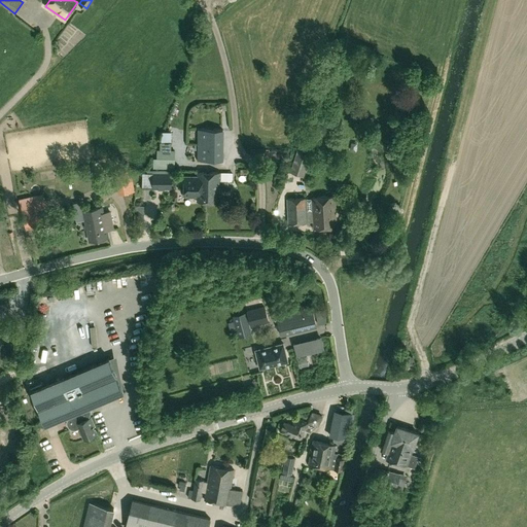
[(223,130),(198,129),(197,161),(222,161),(223,130)]
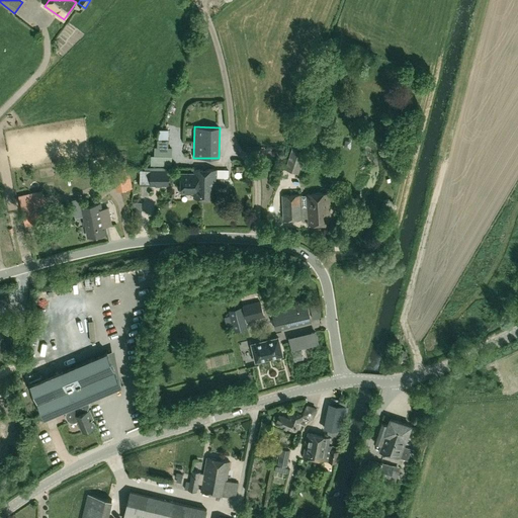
[(299,171),(306,153),(292,148),(285,167),(299,171)]
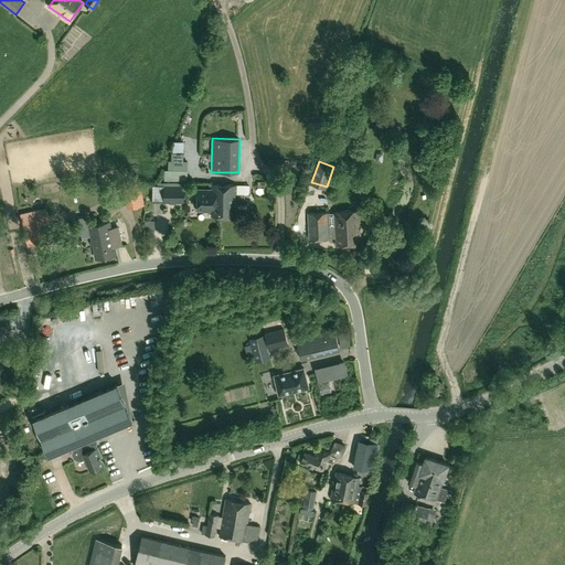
[(164,180),(187,181),(188,170),(164,169),(164,180)]
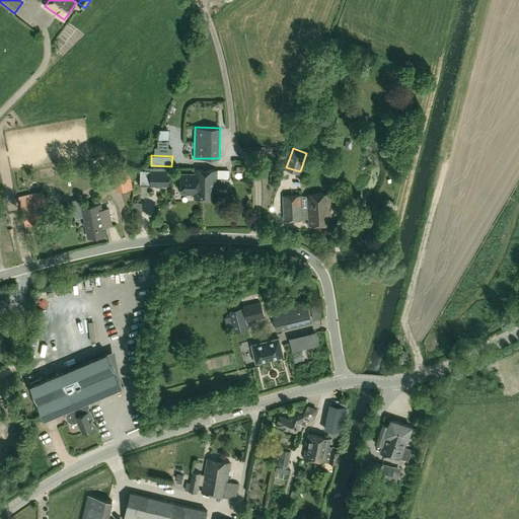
[(133,188),(129,167),(113,170),(117,191),(133,188)]
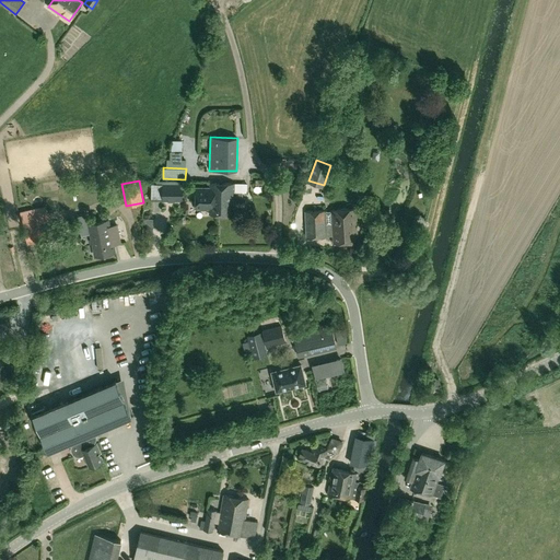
[(149,195),(159,195),(159,182),(149,182),(149,195)]
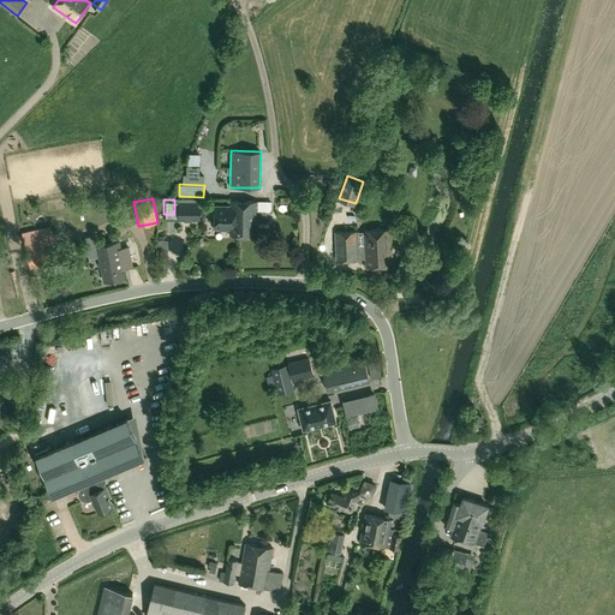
[(231,201),(230,206),(230,207),(215,206),(214,230),(230,230),(230,234),(238,236),(239,219),(237,219),(237,201),(231,201)]
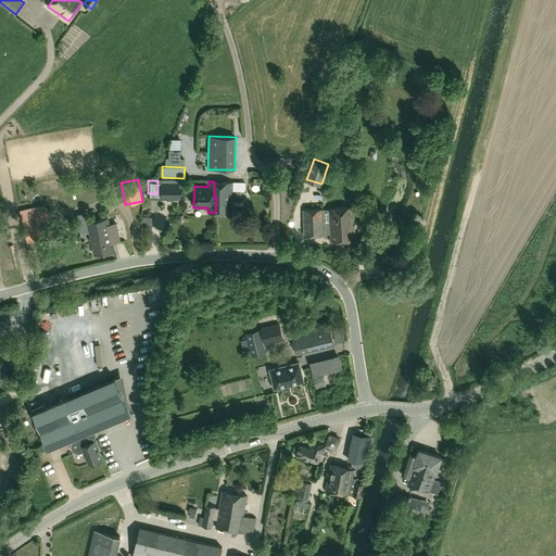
[(215,213),(231,213),(231,206),(234,206),(235,201),(241,202),(241,192),(247,192),(247,182),(231,182),(214,181),(214,198),(216,198),(215,213)]
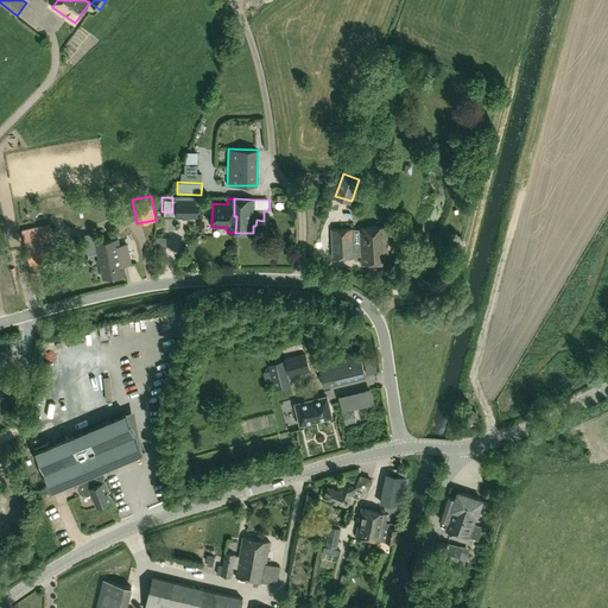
[(198,219),(198,201),(177,200),(177,217),(198,219)]
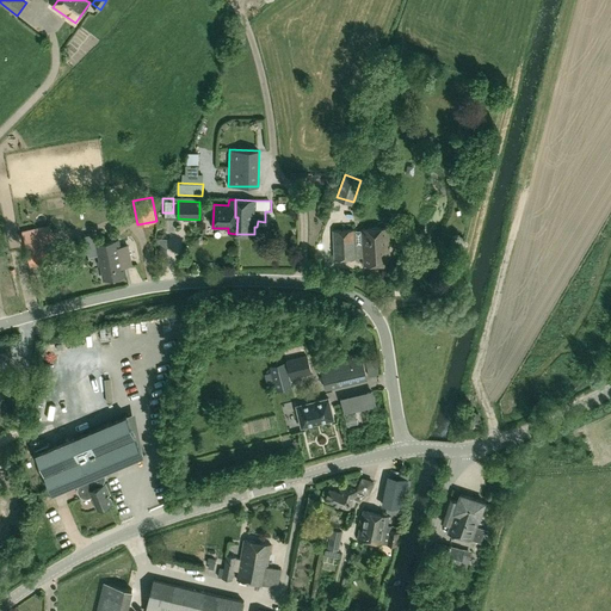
[(59,260),(51,228),(50,224),(22,230),(30,267),(59,260)]
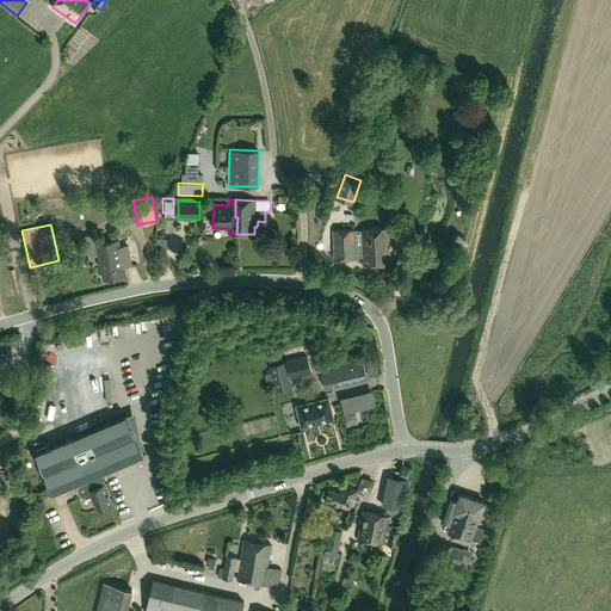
[(356,230),(356,229),(332,230),(334,259),(363,258),(364,265),(390,264),(389,228),(362,229),(362,230),(356,230)]
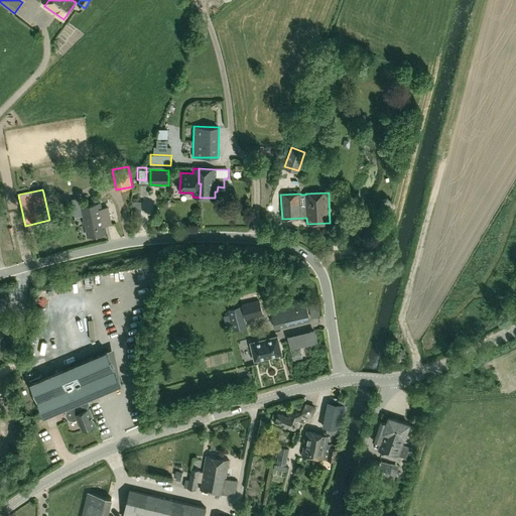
[(100,203),(82,207),(88,236),(106,232),(105,226),(111,224),(108,208),(102,209),(100,203)]
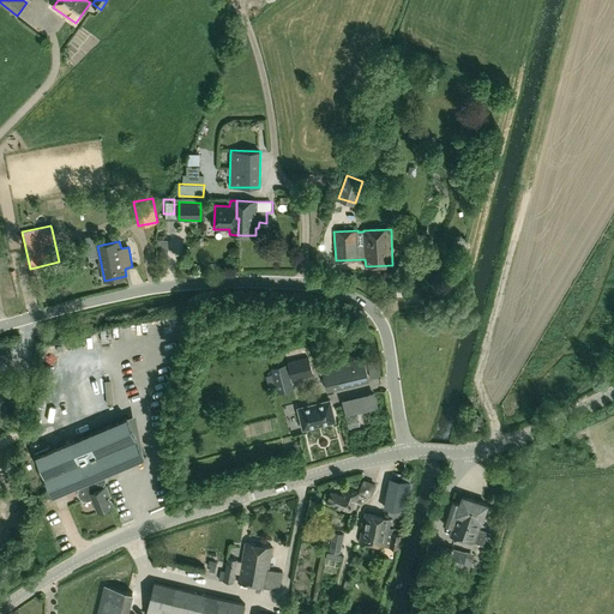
[(0,360),(17,356),(14,344),(0,347),(0,360)]
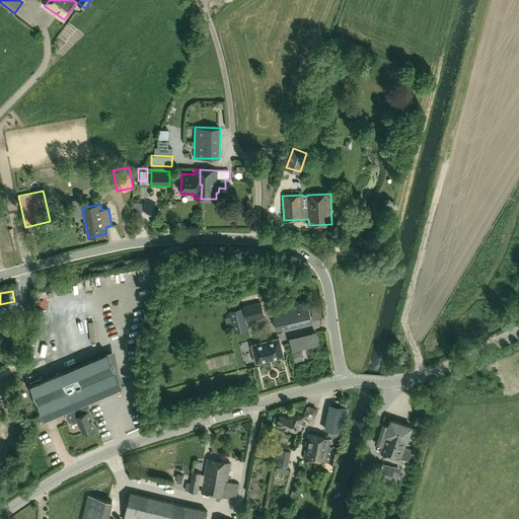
[(243,308),(247,323),(266,318),(262,303),(243,308)]
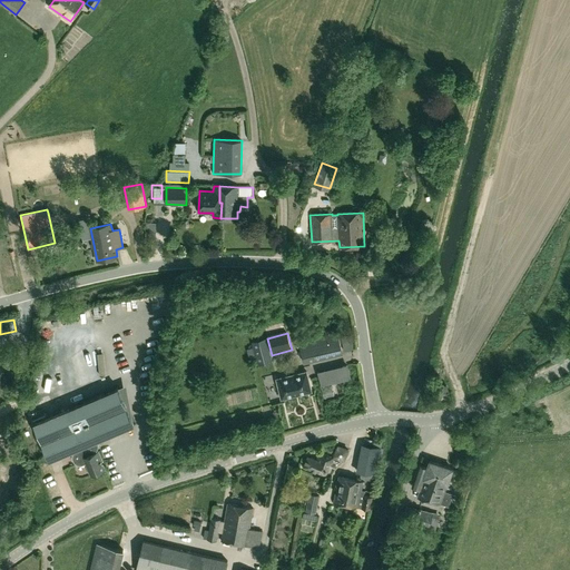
[(344,356),(337,333),(300,342),(305,365),(344,356)]
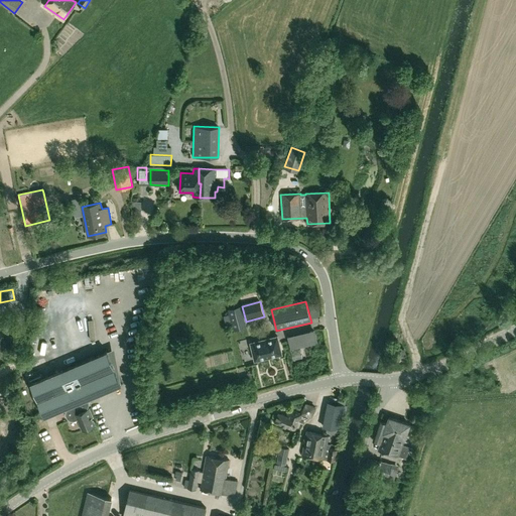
[(229,314),(224,315),(226,327),(231,325),(233,332),(241,332),(247,328),(246,321),(242,306),(228,309),(229,314)]
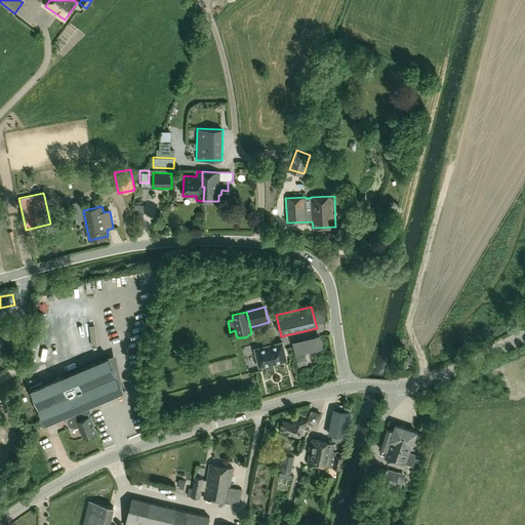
[(321,337),(292,345),(296,357),(325,351),(321,337)]
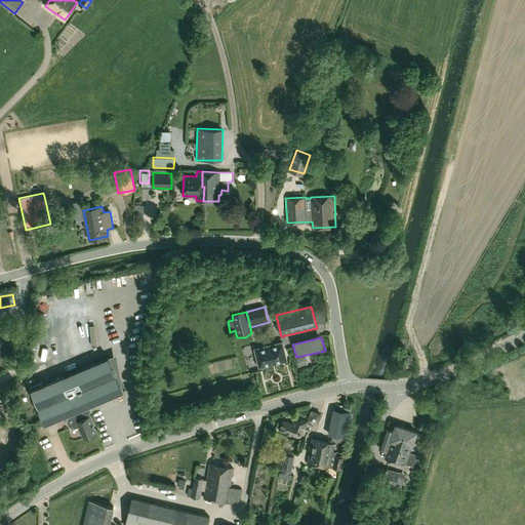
[(282,342),(254,349),(259,367),(287,361),(282,342)]
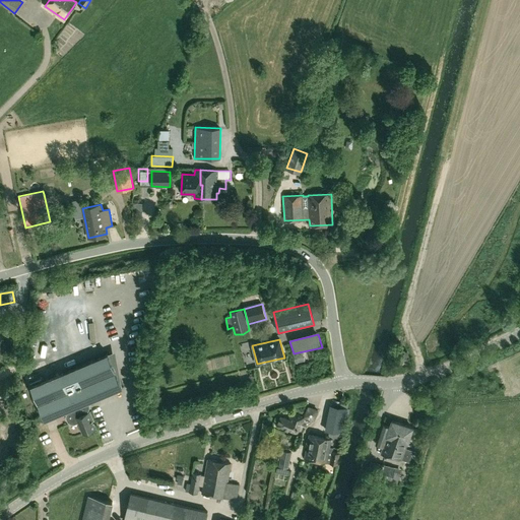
[(407,350),(398,352),(400,361),(410,359),(407,350)]
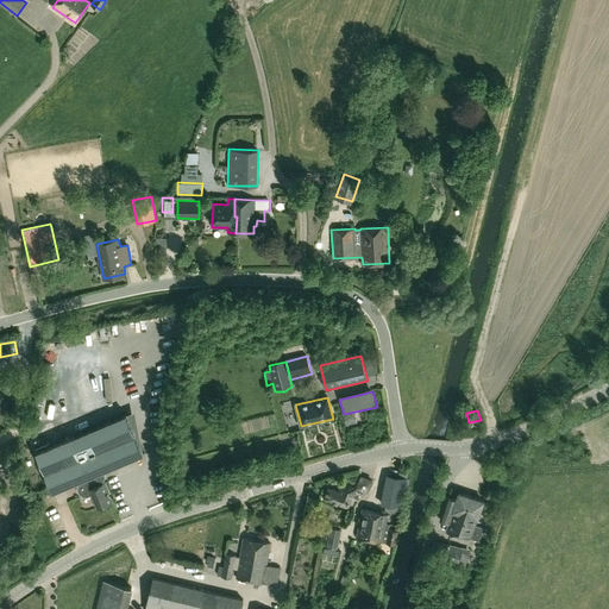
[(355,413),(345,415),(346,425),(357,421),(355,413)]
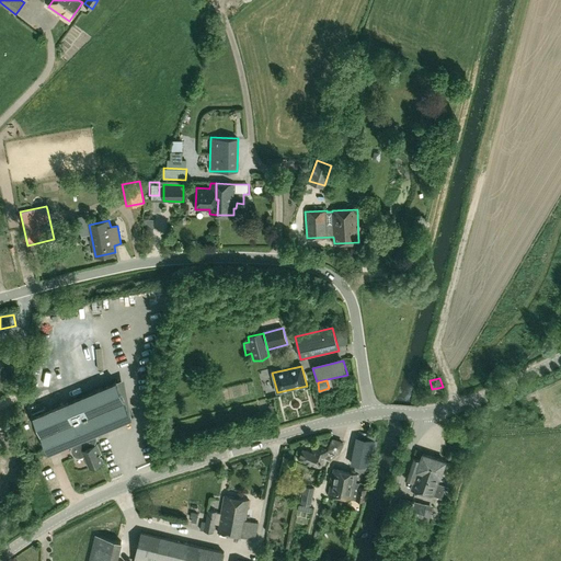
[(116,381),(34,416),(49,453),(78,441),(73,444),(72,445),(71,446),(71,447),(71,449),(71,451),(71,453),(72,454),(73,456),(76,457),(77,458),(79,458),(81,458),(84,456),(89,467),(103,461),(96,444),(95,445),(96,441),(96,439),(96,437),(96,435),(95,433),(94,432),(130,416),(116,381)]
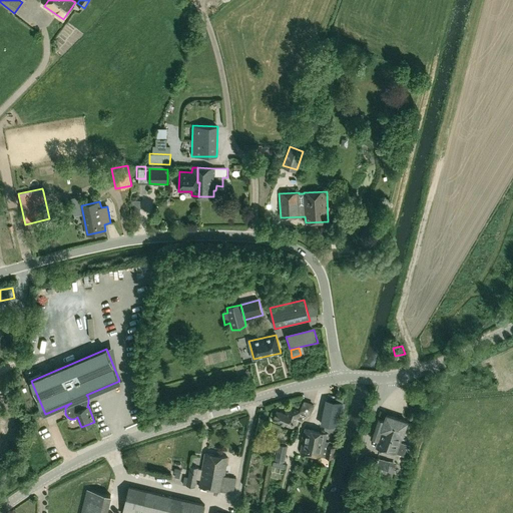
[(109,394),(111,400),(122,397),(120,390),(109,394)]
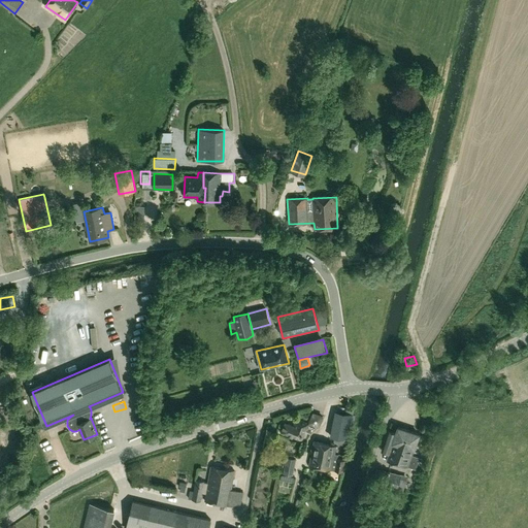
[(330,437),(347,440),(352,415),(335,410),(330,437)]
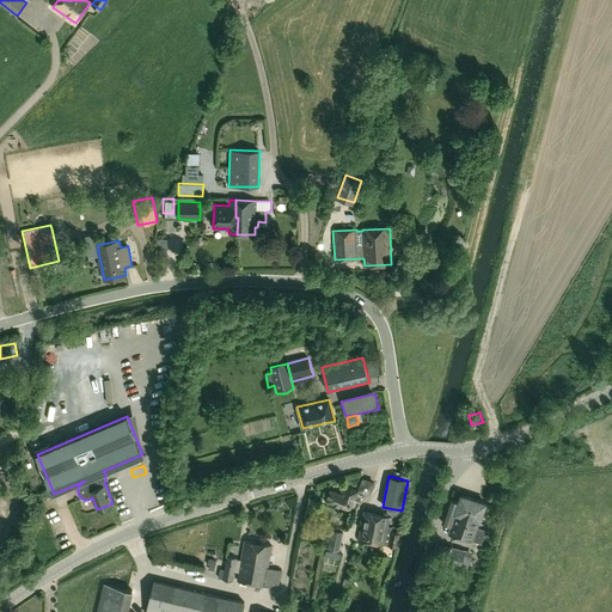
[(330,490),(326,500),(353,510),(360,493),(342,487),(340,494),(330,490)]
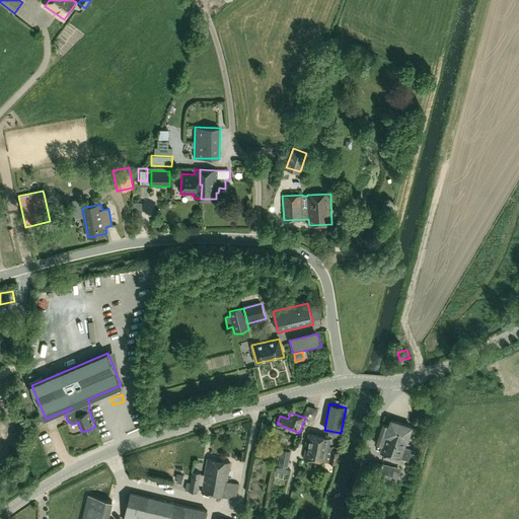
[(379,453),(400,459),(400,458),(409,461),(412,449),(403,446),(403,443),(401,442),(401,440),(406,442),(412,426),(391,420),(389,426),(382,424),(376,442),(382,444),(379,453)]
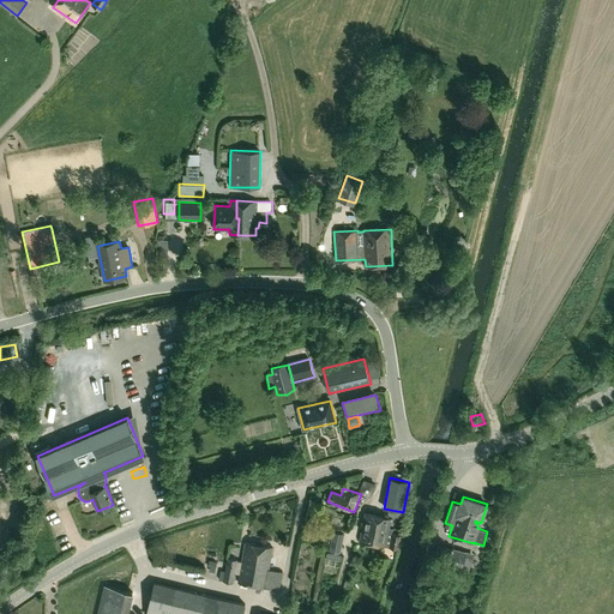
[(360,541),(386,546),(399,548),(402,534),(393,533),(395,528),(390,527),(391,518),(365,513),(360,541)]
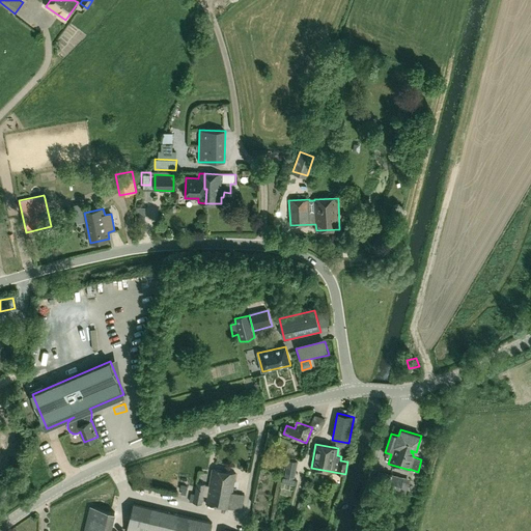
[(270,467),(272,451),(264,449),(261,466),(270,467)]
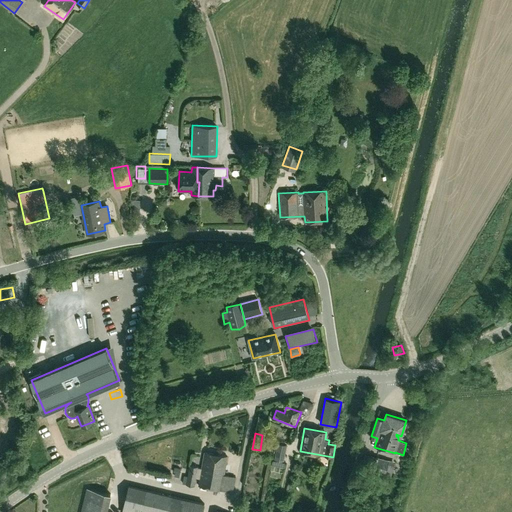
[(277,443),(275,455),(278,455),(277,460),(284,461),(287,445),(277,443)]
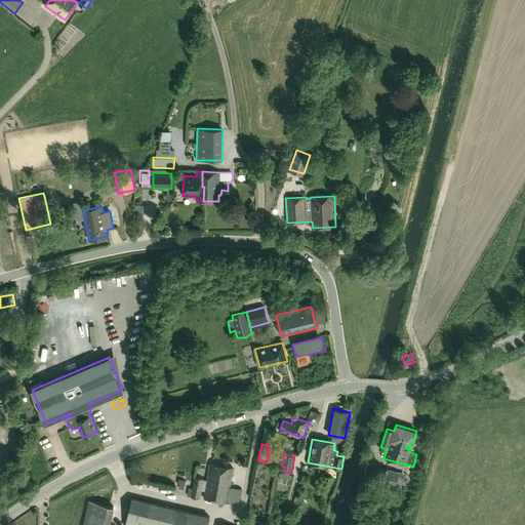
[(227,501),(233,468),(209,463),(206,480),(203,479),(195,477),(191,496),(200,498),(201,489),(205,490),(203,497),(227,501)]
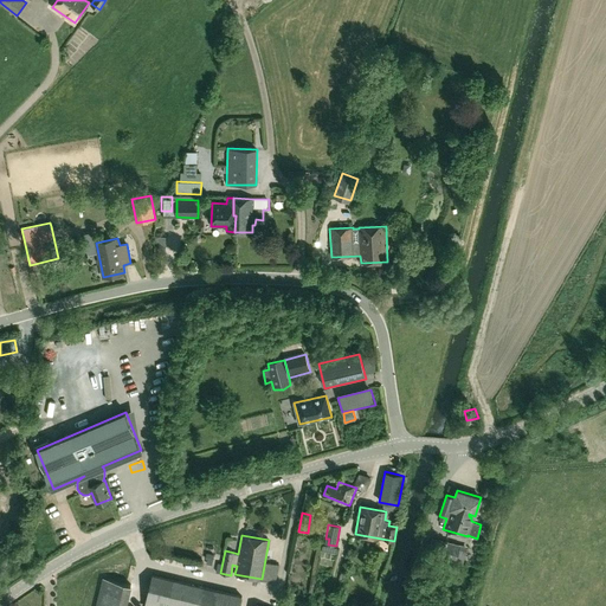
[(427,554),(440,558),(438,566),(450,568),(452,561),(456,562),(463,563),(468,547),(461,545),(432,536),(427,554)]
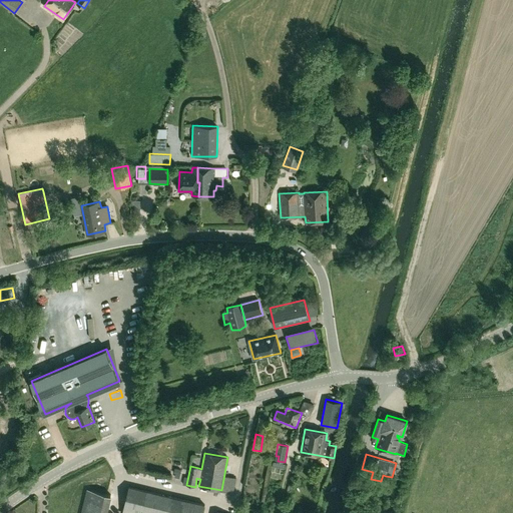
[(276,497),(281,498),(285,475),(280,474),(276,497)]
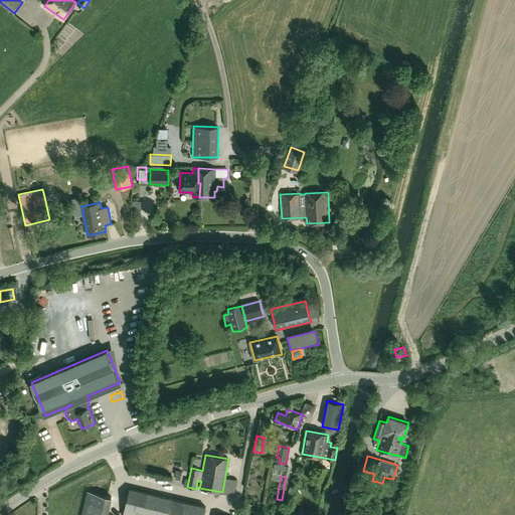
[(130,488),(123,514),(203,514),(206,506),(130,488)]
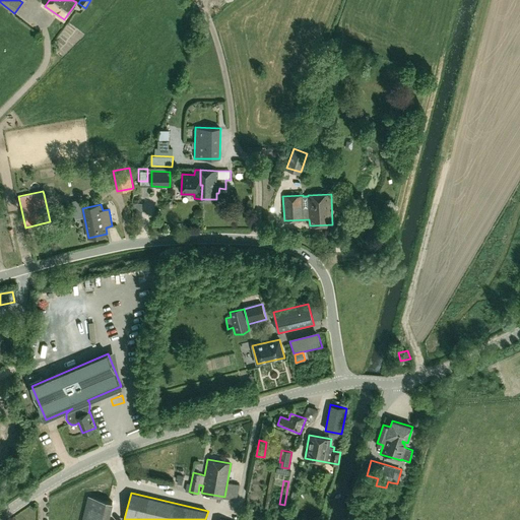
[(81,519),(109,519),(114,502),(88,496),(81,519)]
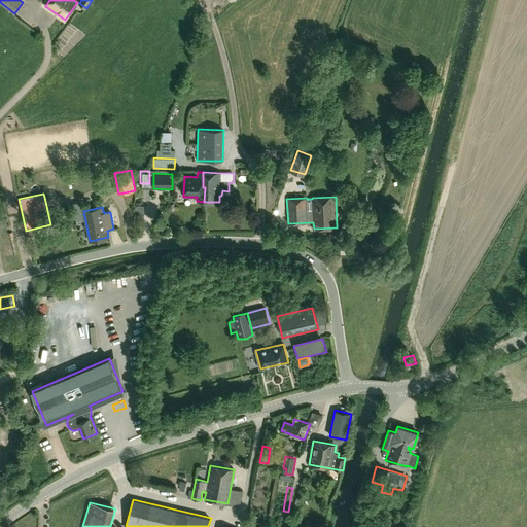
All buildings are outlined.
